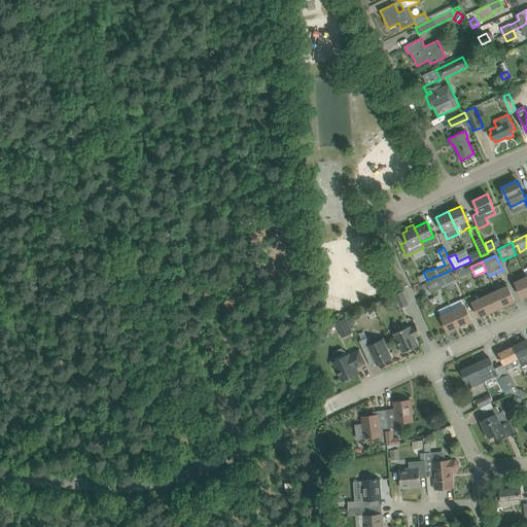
[(454,269),(437,276),(443,287),(448,285),(450,289),(455,286),(453,283),(457,281),(456,278),(460,276),(461,278),(473,273),(470,267),(465,269),(463,265),(454,269)]
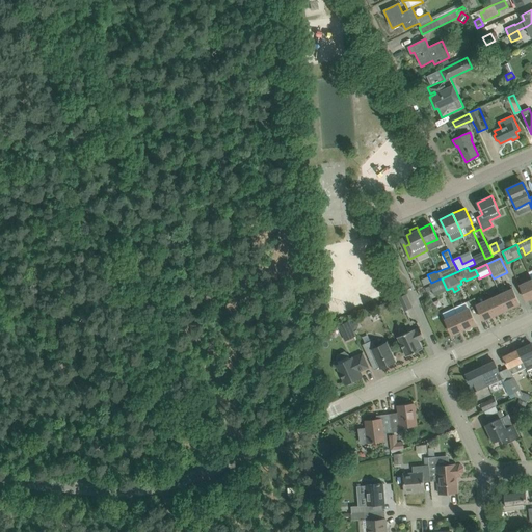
[(447,290),(442,278),(429,285),(430,286),(425,288),(427,292),(432,290),(434,295),(447,290)]
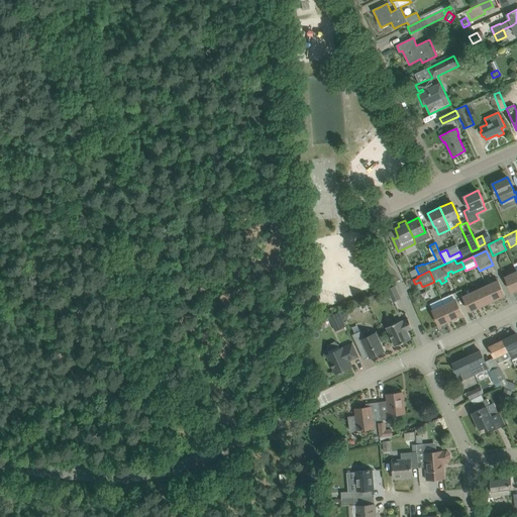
[(516,289),(516,271),(516,272),(506,277),(512,292),(516,289)]
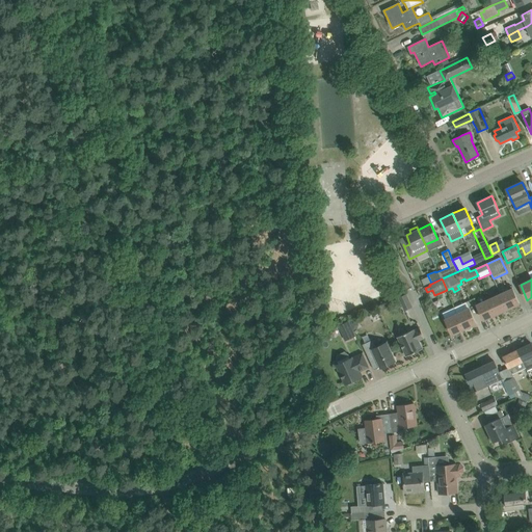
[(512,288),(500,294),(507,309),(520,303),(512,288)]
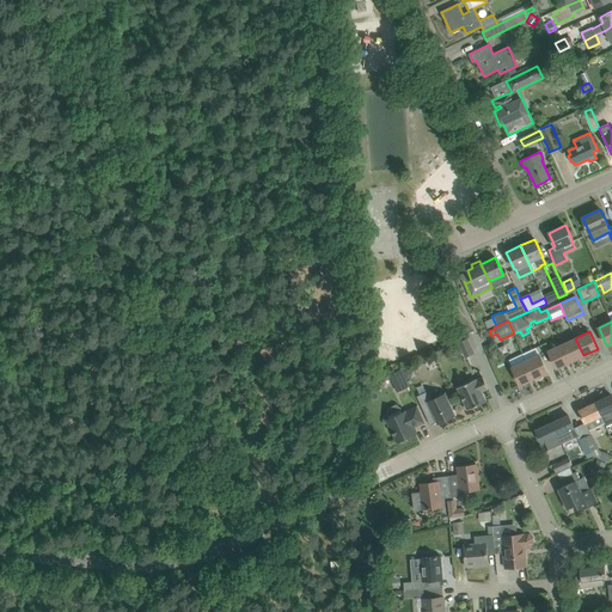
[(475,353),(467,338),(458,342),(465,357),(475,353)]
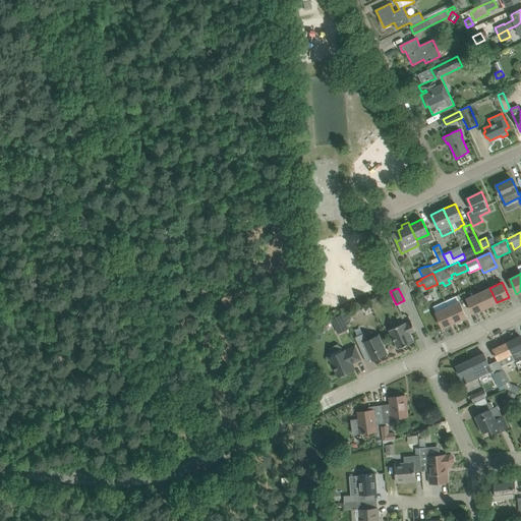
[(489,288),(478,293),(485,308),(497,302),(489,288)]
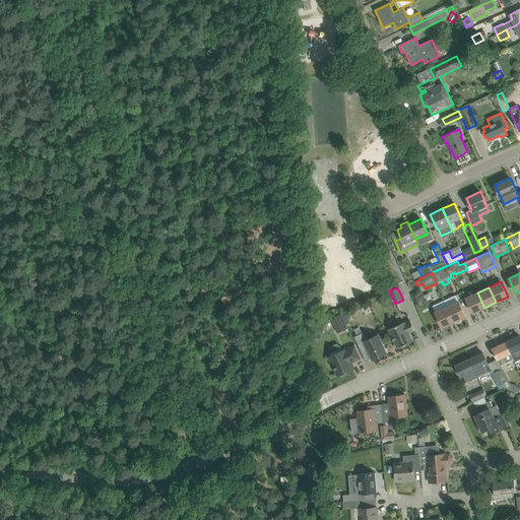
[(484,308),(477,293),(466,298),(473,313),(484,308)]
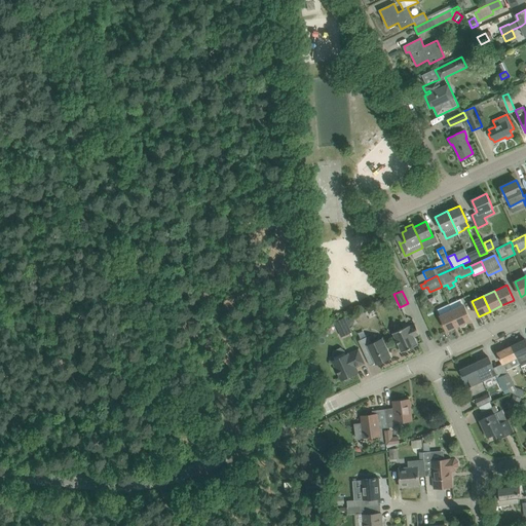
[(449,304),(452,310),(459,326),(471,321),(464,305),(463,305),(461,299),(449,304)]
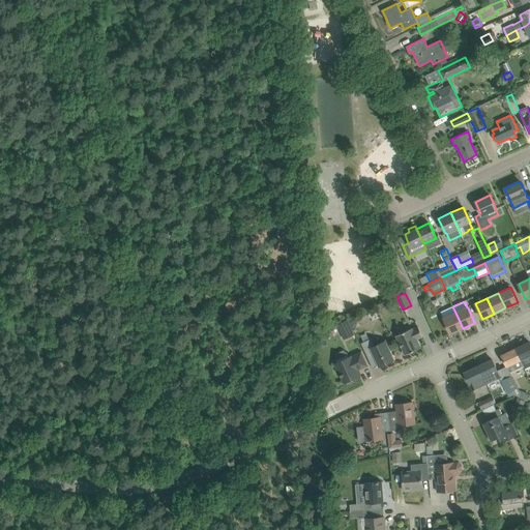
[(463,328),(455,313),(443,318),(450,333),(463,328)]
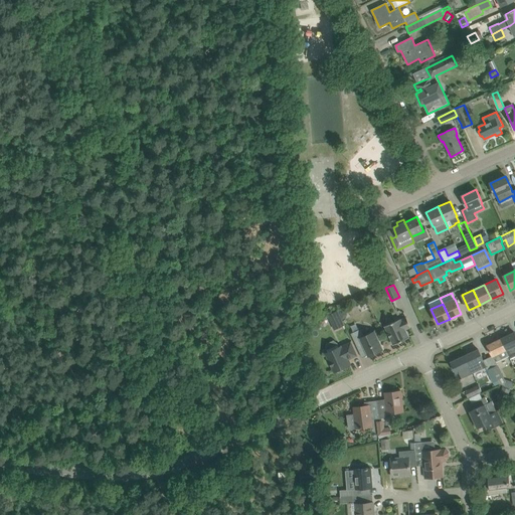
[(344,325),(337,310),(327,315),(334,330),(344,325)]
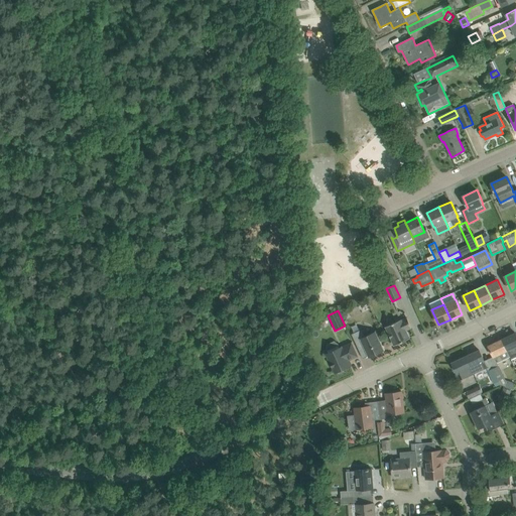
[(409,339),(409,337),(406,331),(411,328),(407,317),(401,320),(401,319),(385,327),(394,346),(409,339)]
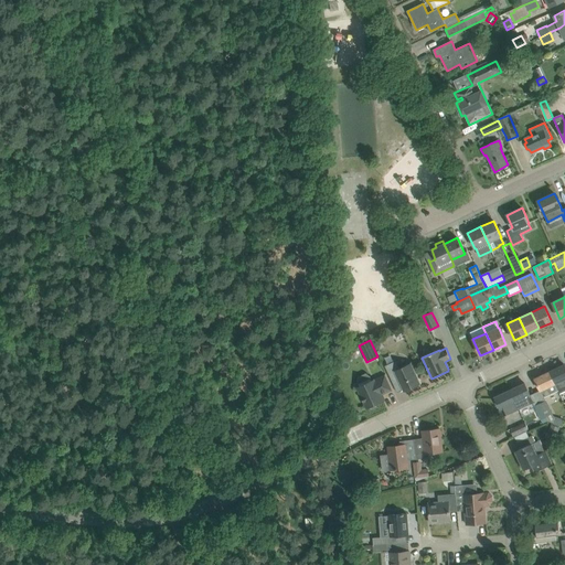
[(398,379),(404,391),(419,384),(411,364),(398,369),(395,361),(385,365),(392,382),(398,379)]
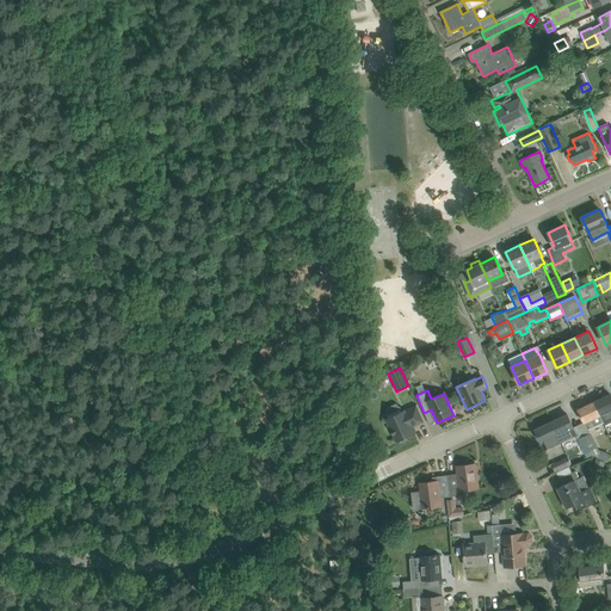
[(610,423),(608,415),(610,413),(610,395),(594,402),(604,423),(605,426),(610,423)]
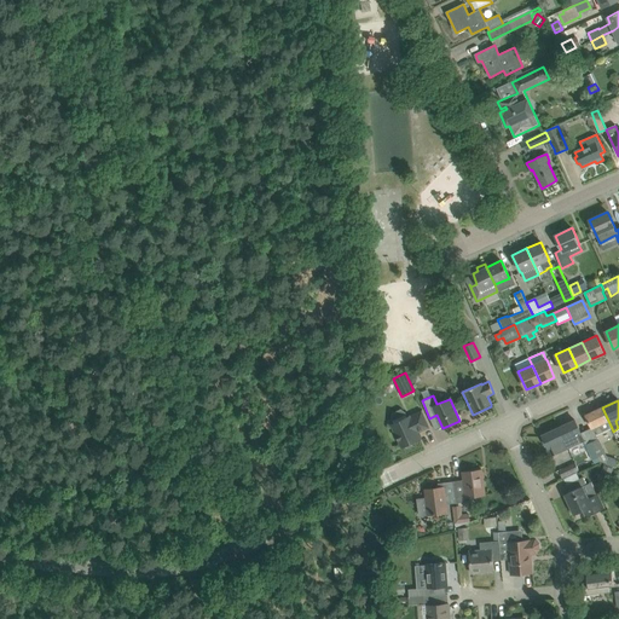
[(596,435),(612,428),(602,408),(586,415),(591,428),(593,427),(596,435)]
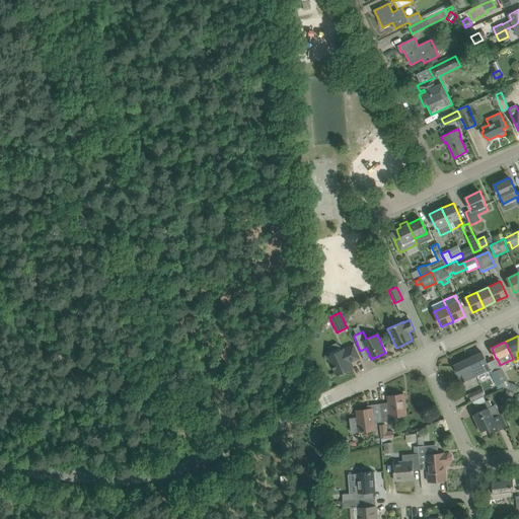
[(337,375),(340,374),(341,375),(345,373),(345,371),(352,368),(350,362),(359,358),(353,346),(344,350),(343,349),(328,356),(330,360),(328,361),(330,365),(332,365),(337,375)]
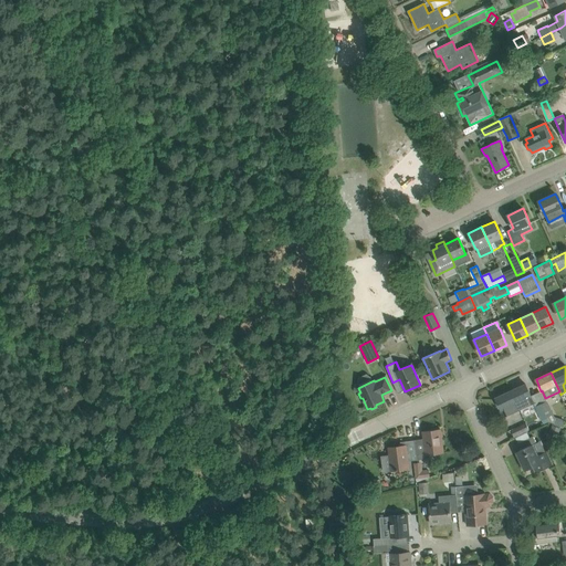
[(525,385),(511,391),(520,410),(534,404),(531,396),(525,385)]
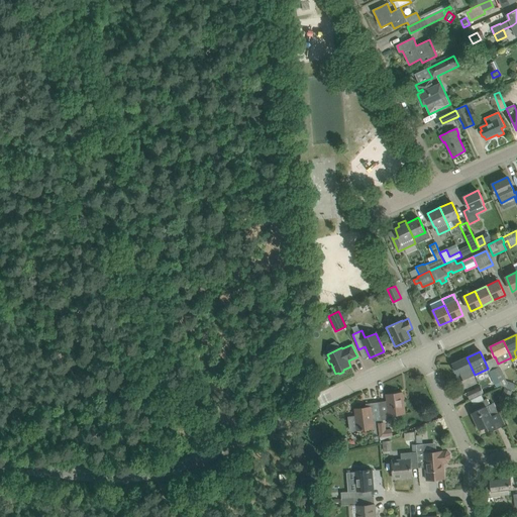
[(475,375),(467,357),(452,364),(457,375),(458,374),(461,381),(475,375)]
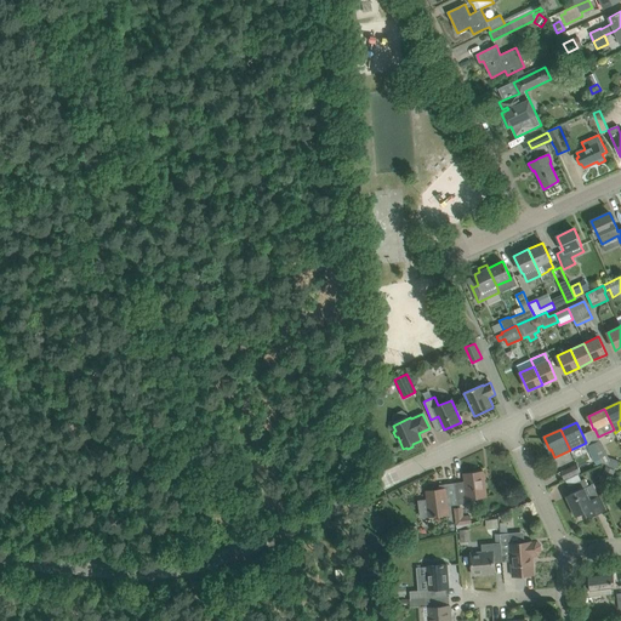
[(600,440),(593,443),(603,462),(609,460),(600,440)]
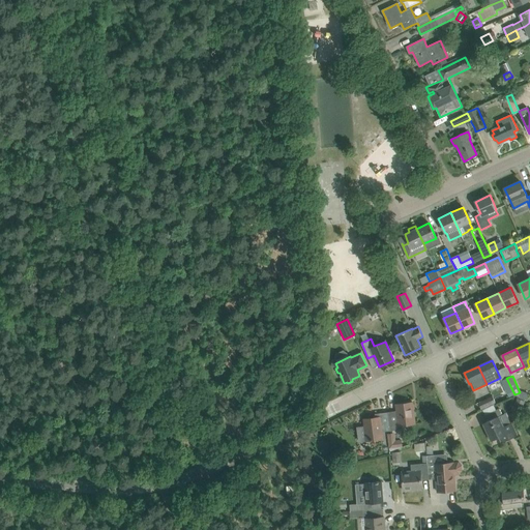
[(514,394),(506,378),(501,381),(509,398),(514,394)]
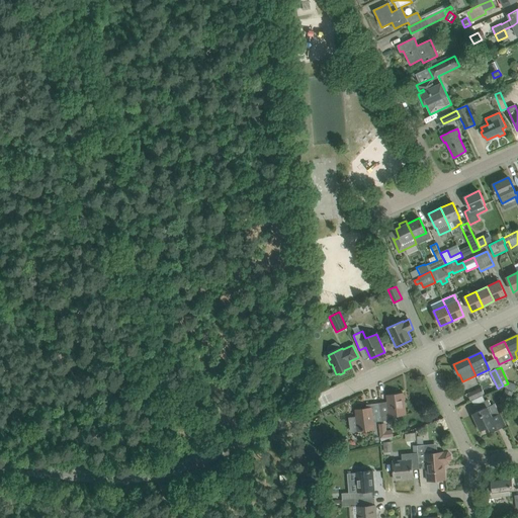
[(481,386),(467,394),(471,401),(483,396),(485,395),(483,391),(481,386)]
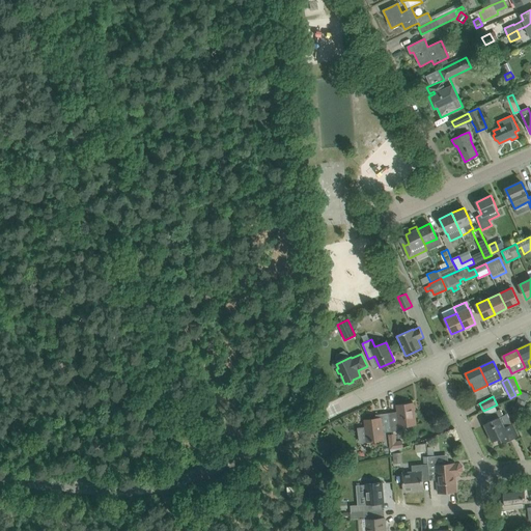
[(514,408),(523,411),(526,402),(518,399),(514,408)]
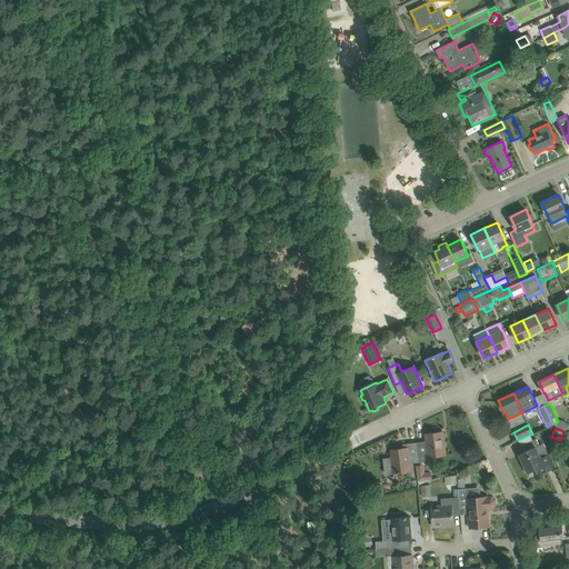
[(426,441),(417,442),(419,462),(429,461),(429,457),(446,455),(442,431),(425,433),(426,441)]
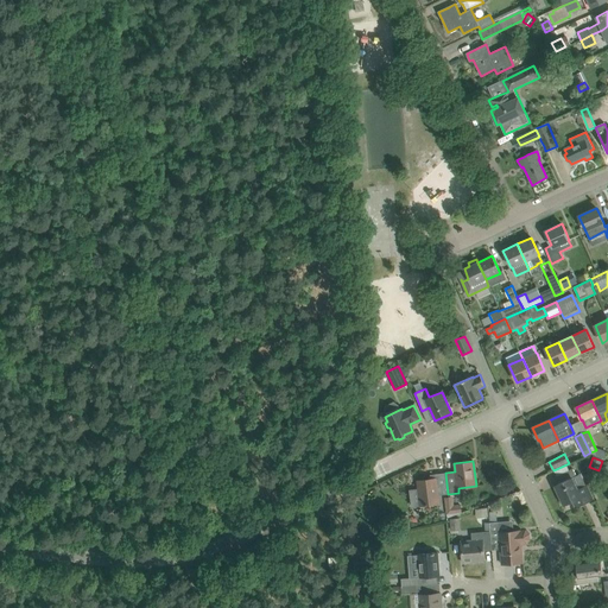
[(567,464),(553,470),(557,476),(564,473),(568,480),(565,481),(555,486),(564,505),(572,501),(576,507),(593,499),(588,489),(587,486),(584,487),(580,475),(576,476),(572,469),(569,470),(567,464)]
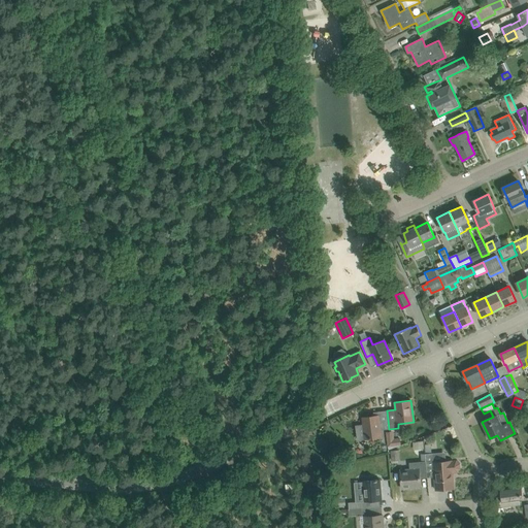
[(389,429),(387,410),(377,411),(378,416),(362,418),(363,425),(356,426),(357,440),(382,437),(381,430),(389,429)]
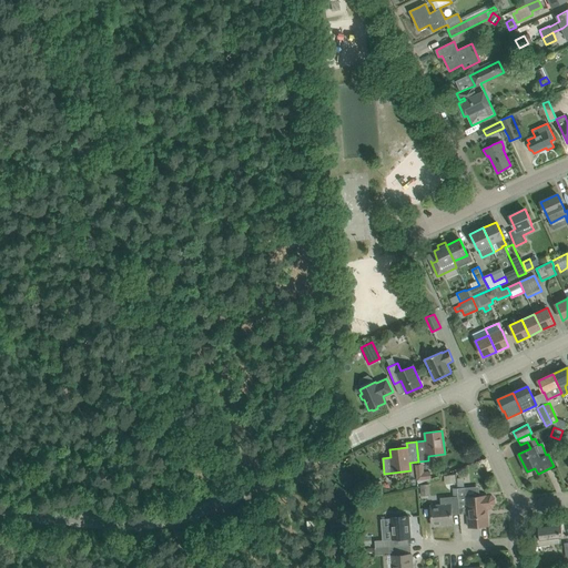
[(384,494),(382,482),(373,483),(374,495),(384,494)]
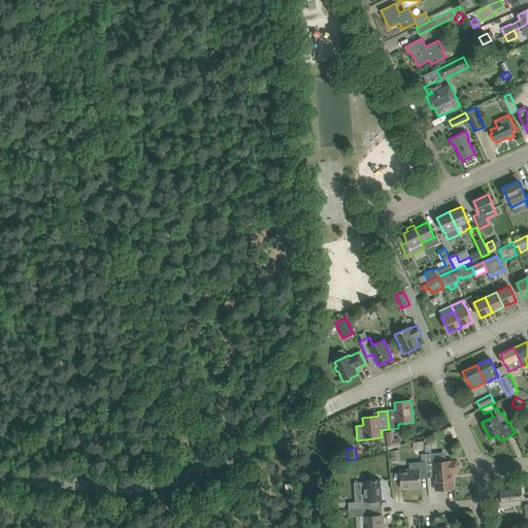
[(399,460),(398,450),(391,451),(391,460),(399,460)]
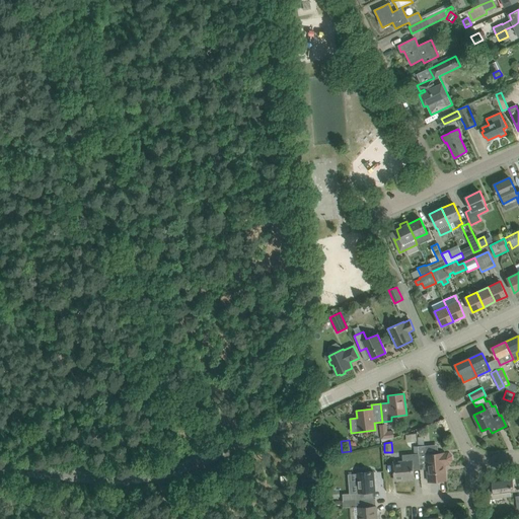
[(419,454),(420,467),(420,469),(427,469),(428,482),(438,480),(438,482),(439,483),(442,483),(444,482),(444,480),(446,480),(445,464),(449,464),(452,460),(452,455),(448,452),(427,454),(426,445),(418,446),(419,454)]
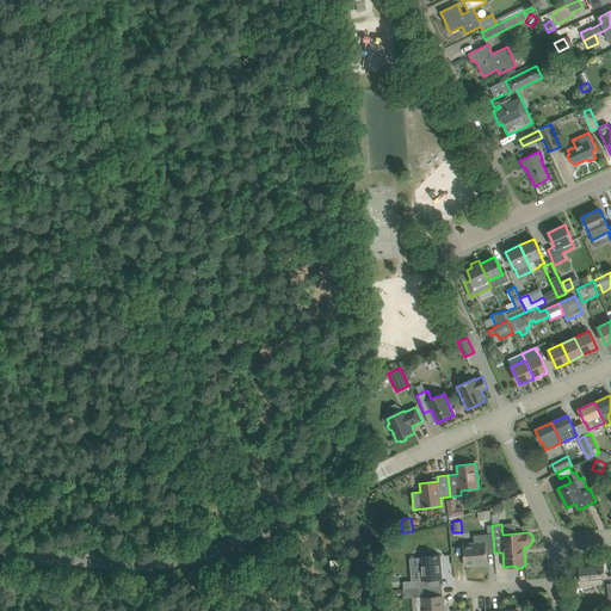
[(486,551),(494,550),(493,535),(474,536),(474,543),(463,544),(466,566),(487,563),(486,551)]
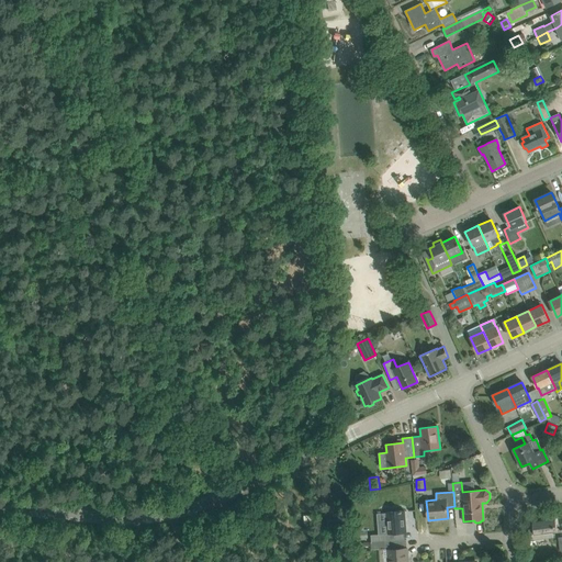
[(371,536),(371,542),(384,540),(400,539),(400,532),(406,532),(404,512),(386,513),(389,532),(384,534),(384,535),(371,536)]
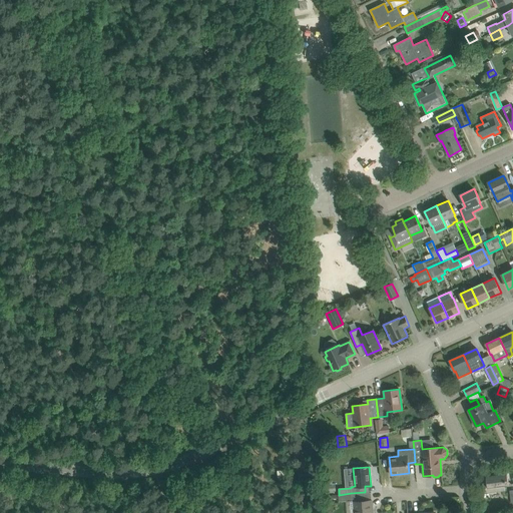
[(509,484),(508,483),(507,473),(486,476),(487,482),(483,483),(484,494),(505,491),(504,485),(509,484)]
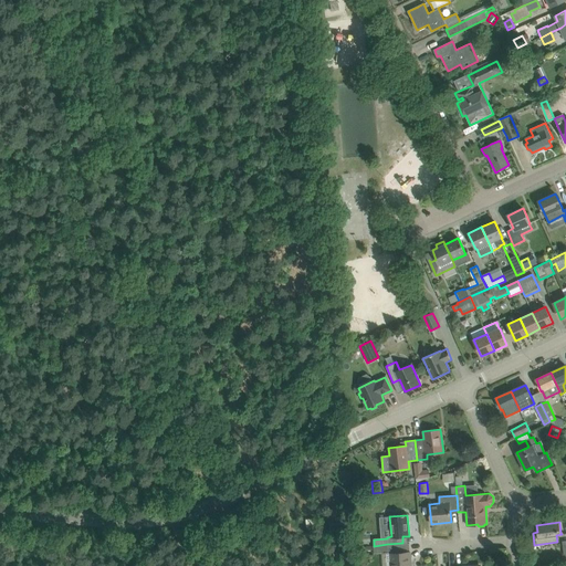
[(387,544),(374,546),(363,547),(364,551),(375,549),(375,553),(381,552),(383,565),(410,565),(410,552),(407,553),(406,544),(402,544),(402,543),(387,544)]
